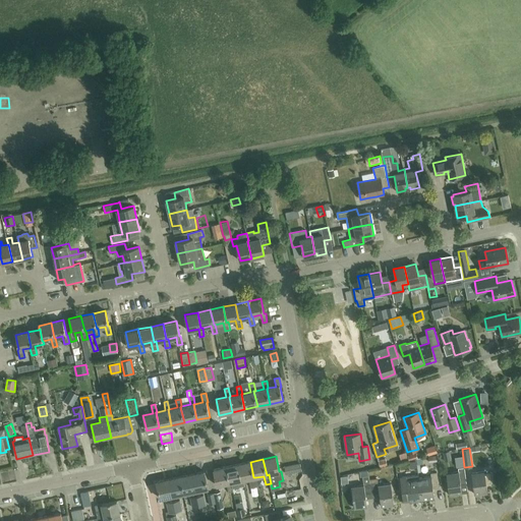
[(250,462),(238,464),(241,480),(243,480),(248,479),(250,487),(257,486),(255,477),(253,477),(250,462)]
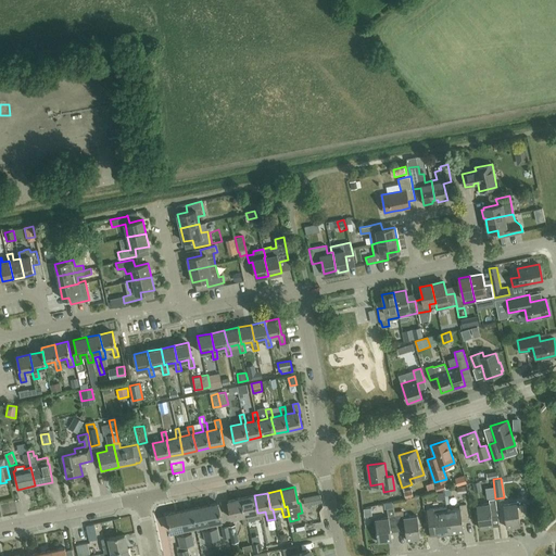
[(257,513),(254,495),(241,498),(244,516),(247,515),(249,521),(262,519),(260,513),(257,513)]
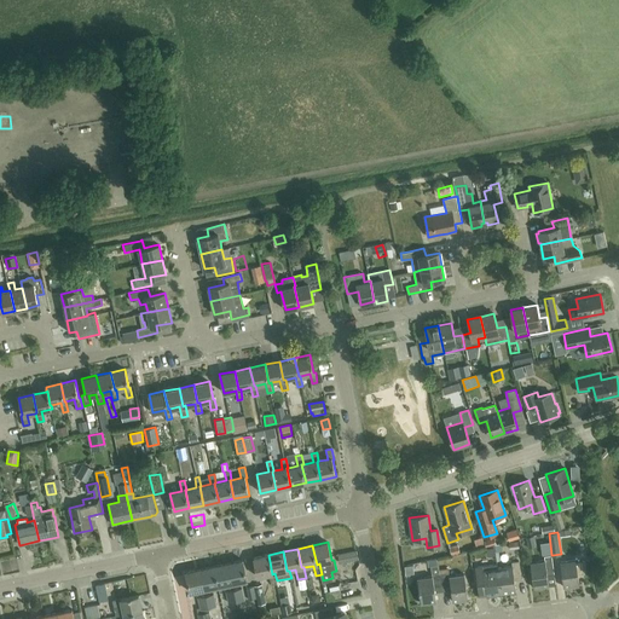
[(341,556),(345,572),(357,568),(354,554),(341,556)]
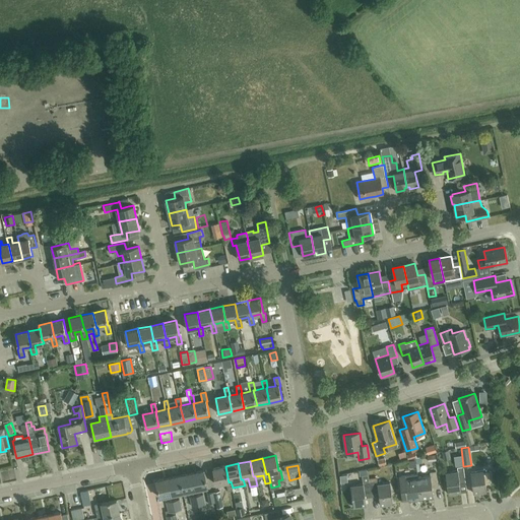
[(229,482),(225,466),(212,468),(216,484),(226,482),(228,491),(233,490),(233,488),(231,481),(229,482)]
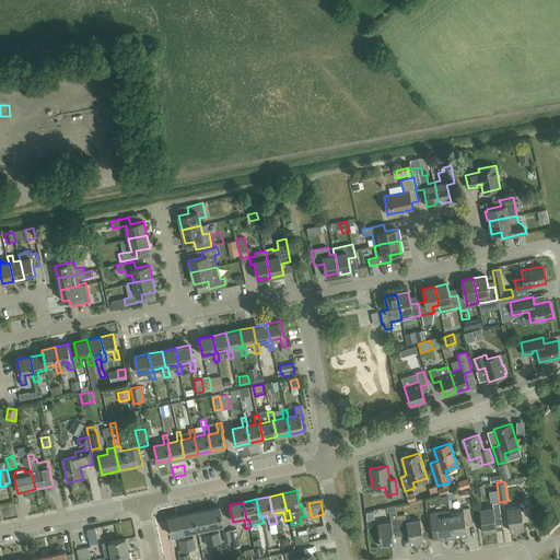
[(494,520),(501,518),(499,502),(492,503),(493,508),(479,509),(482,532),(497,529),(494,520)]
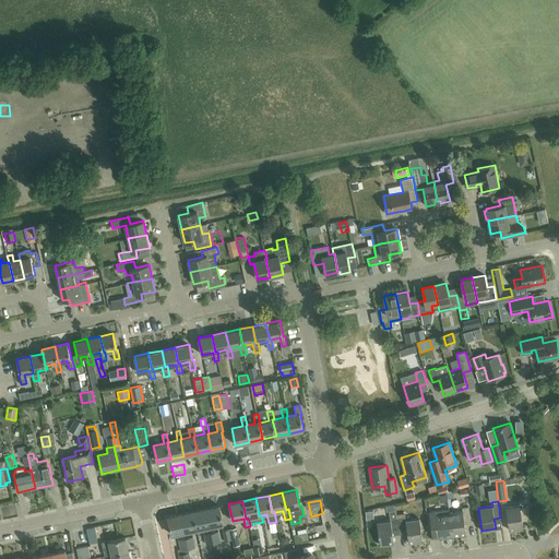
[(219,506),(206,509),(210,526),(223,524),(219,506)]
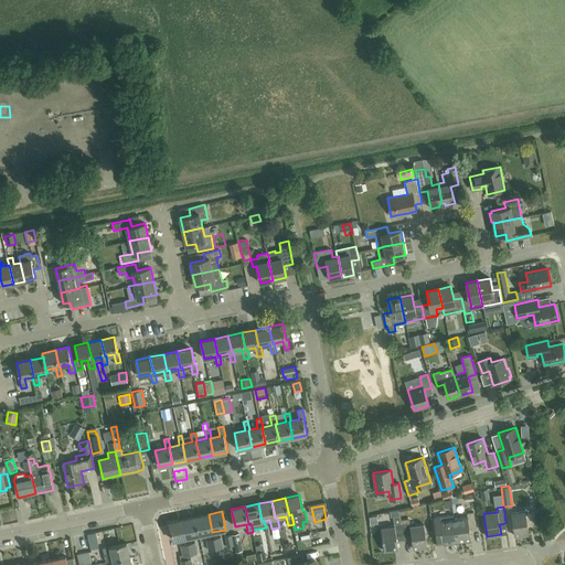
[(468,516),(455,519),(458,542),(471,540),(469,530),(477,529),(475,512),(467,513),(468,516)]
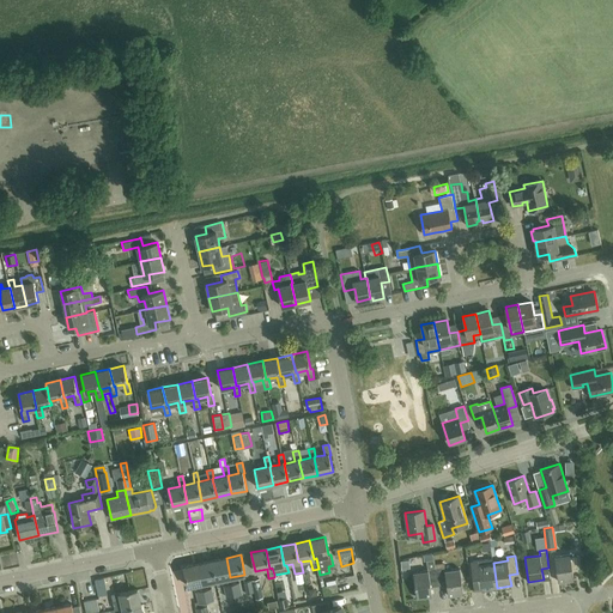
[(577,568),(578,557),(570,558),(570,556),(556,557),(558,582),(574,580),(572,569),(577,568)]
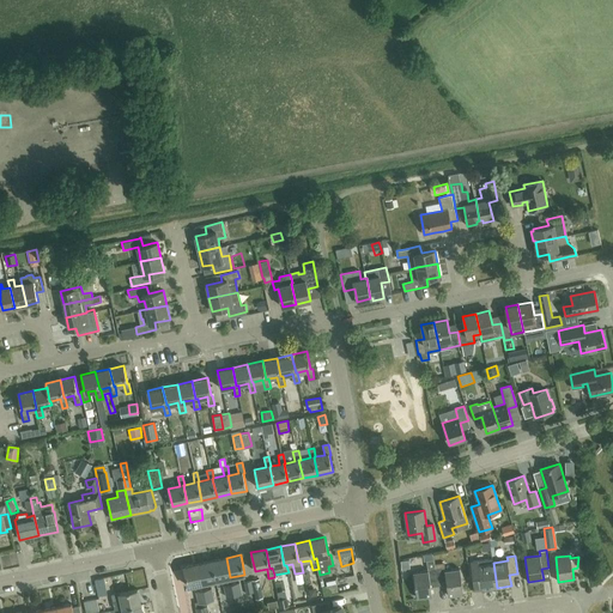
[(226,558),(212,560),(217,581),(230,577),(226,558)]
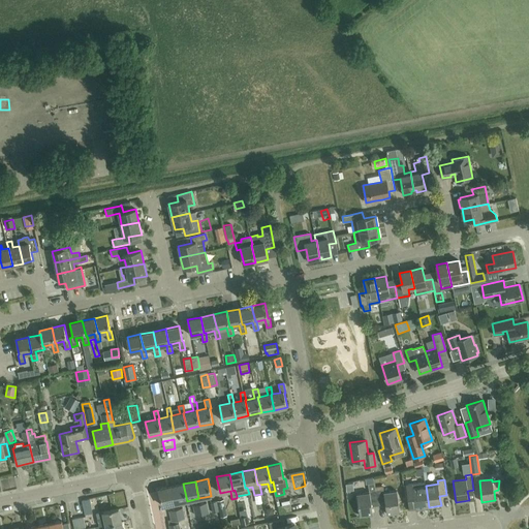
[(354,481),(347,483),(348,492),(355,491),(354,481)]
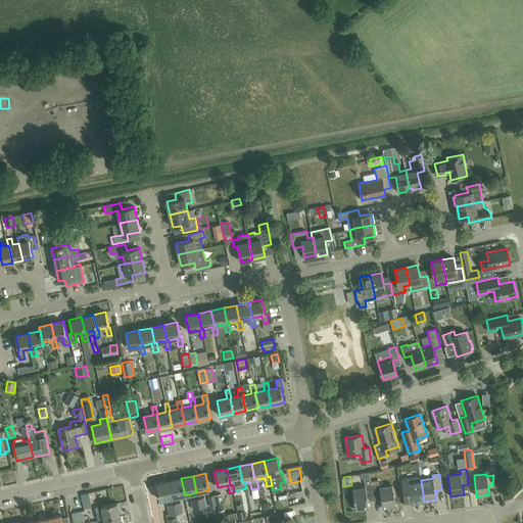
[(368,501),(373,500),(371,484),(370,477),(364,478),(365,485),(365,487),(352,488),(354,500),(353,500),(353,502),(354,501),(355,510),(369,508),(368,501)]
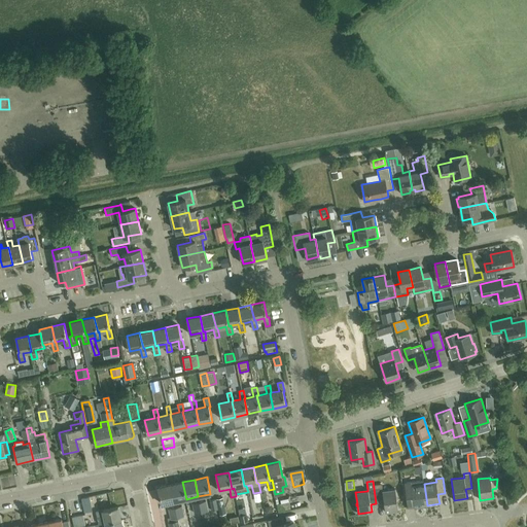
[(414,507),(427,505),(424,484),(423,481),(405,483),(408,507),(414,506),(414,507)]
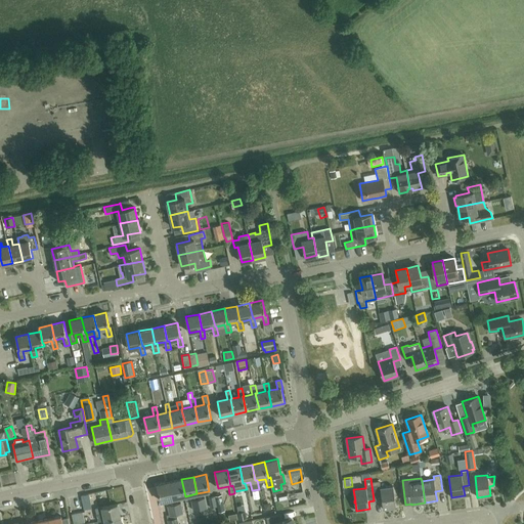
[(181,479),(169,482),(173,498),(185,496),(181,479)]
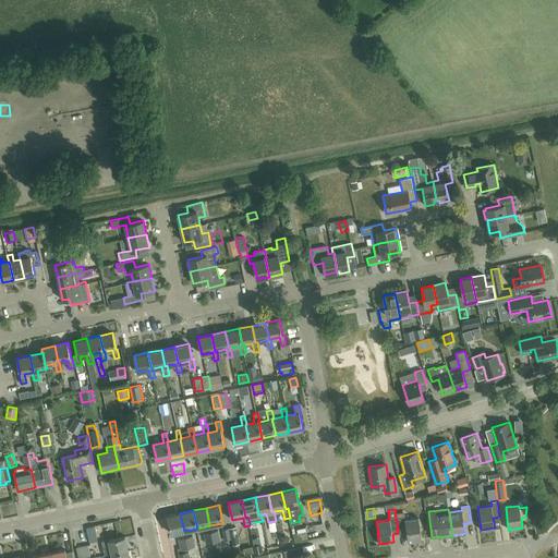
[(184,531),(180,513),(168,516),(171,534),(184,531)]
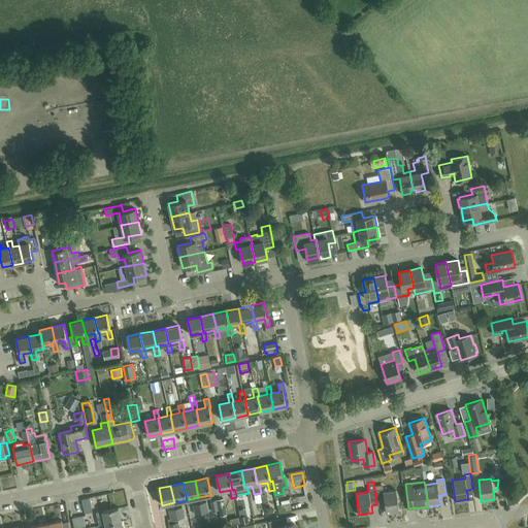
[(374,489),(376,504),(385,503),(386,514),(399,512),(396,491),(384,492),(383,488),(374,489)]
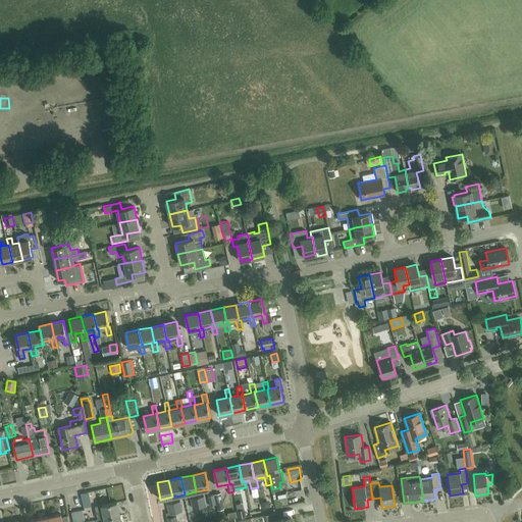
[(214,493),(216,504),(217,510),(224,508),(220,492),(214,493)]
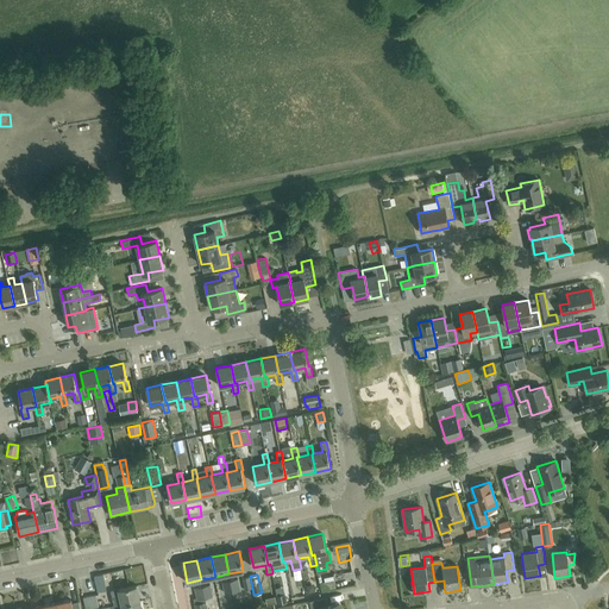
[(252,588),(250,576),(242,578),(244,590),(252,588)]
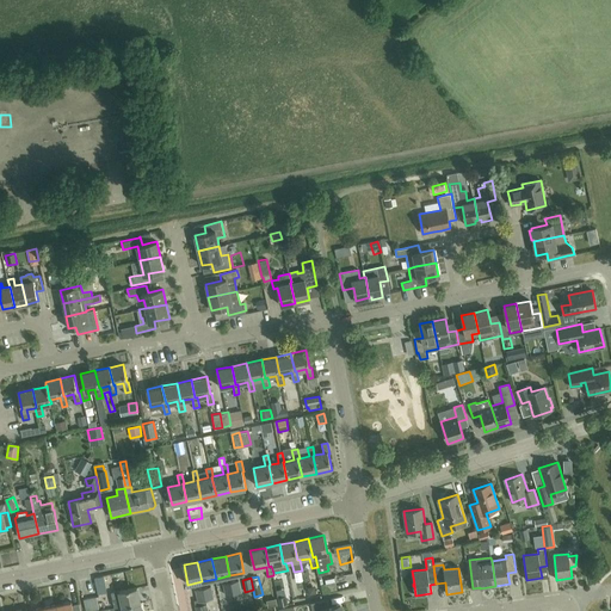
[(230,581),(233,593),(240,592),(238,580),(230,581)]
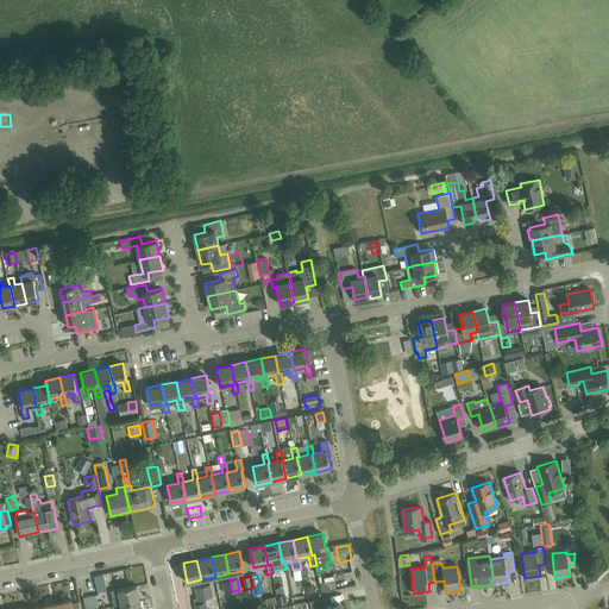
[(221,582),(224,592),(232,591),(230,579),(221,582)]
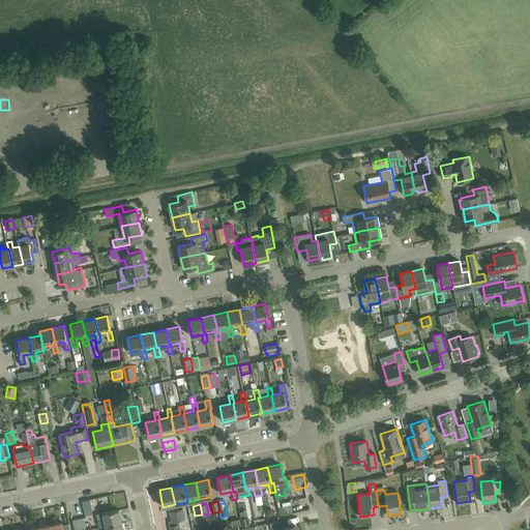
[(280,513),(292,510),(290,504),(278,506),(280,513)]
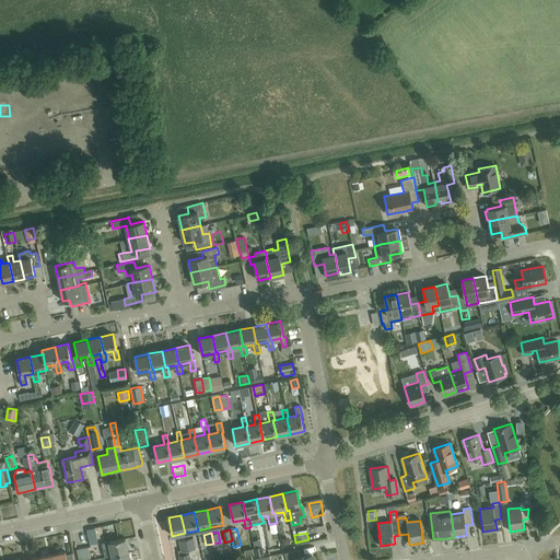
[(186,538),(188,549),(195,548),(193,537),(186,538)]
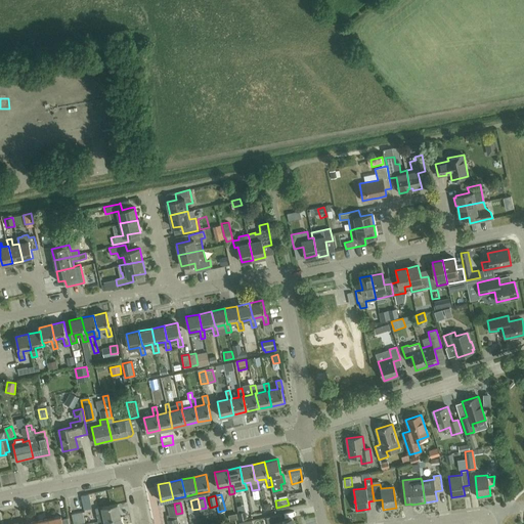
[(104,520),(120,517),(118,504),(102,508),(95,509),(96,513),(97,514),(98,521),(104,520)]
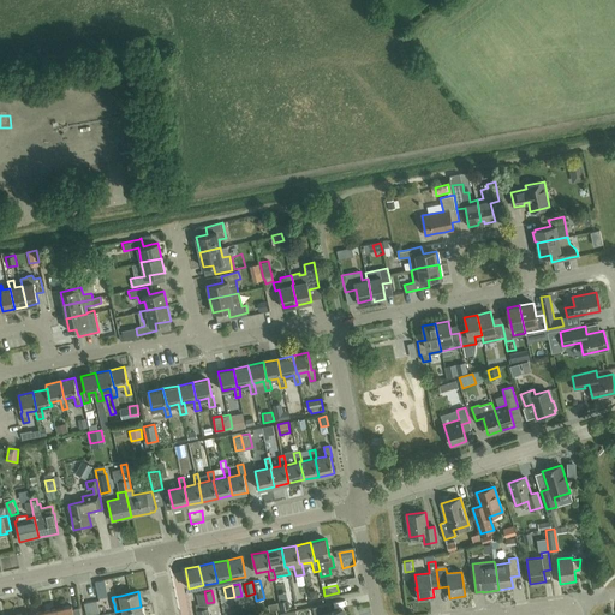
[(207,603),(204,591),(197,593),(199,604),(207,603)]
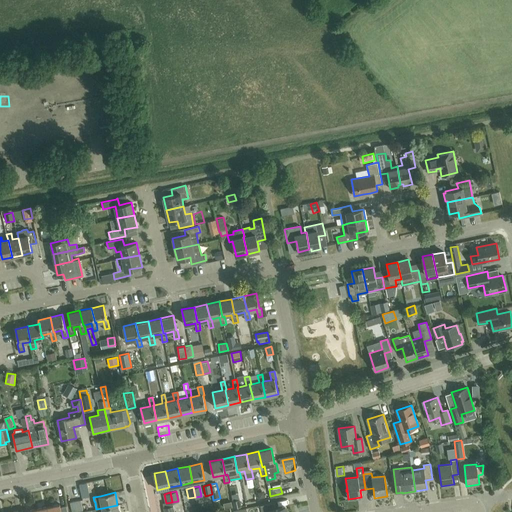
[(80,499),(70,502),(72,511),(83,510),(80,499)]
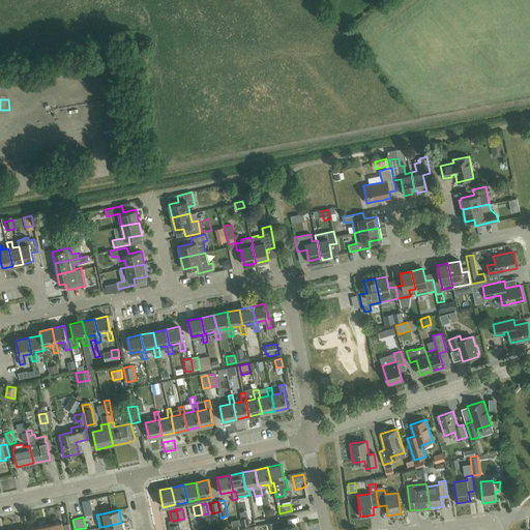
[(283,526),(282,520),(269,523),(271,529),(272,529),(296,529),(296,524),(286,526),(283,526)]
